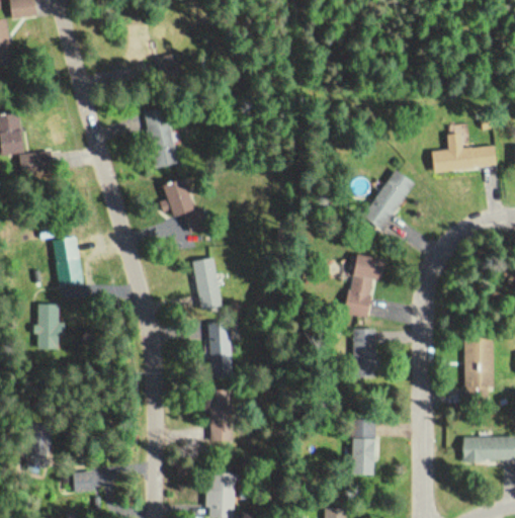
[(12,0),(15,19),(43,16),(40,0),(12,0)]
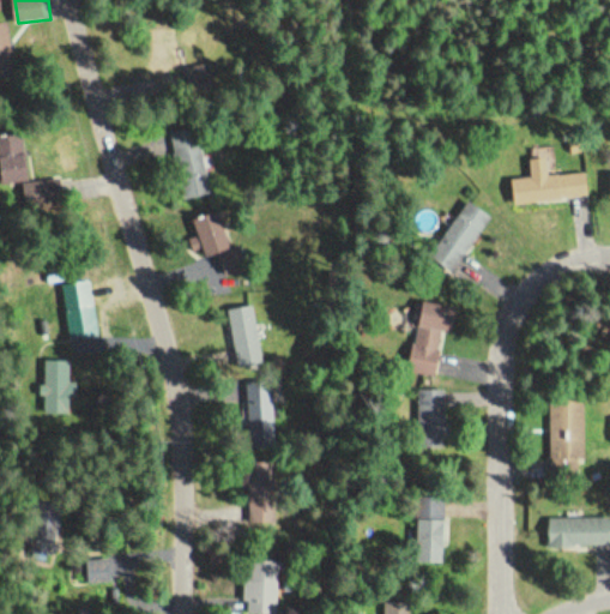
[(0,24),(0,79),(20,78),(16,24),(0,24)]
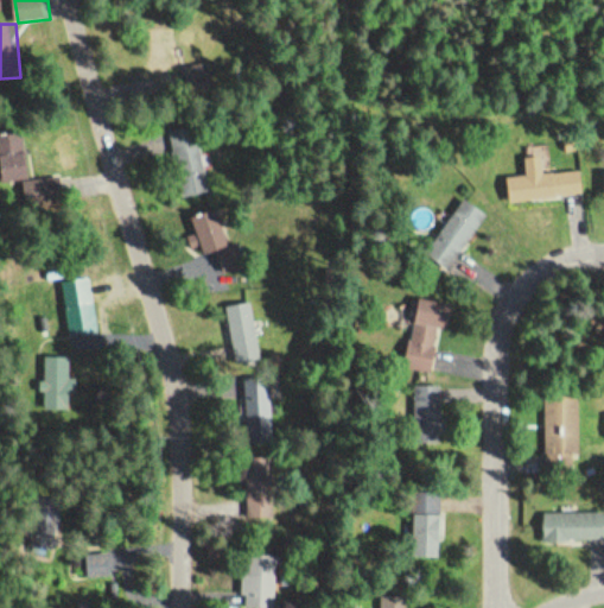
[(165,75),(186,70),(177,27),(156,32),(165,75)]
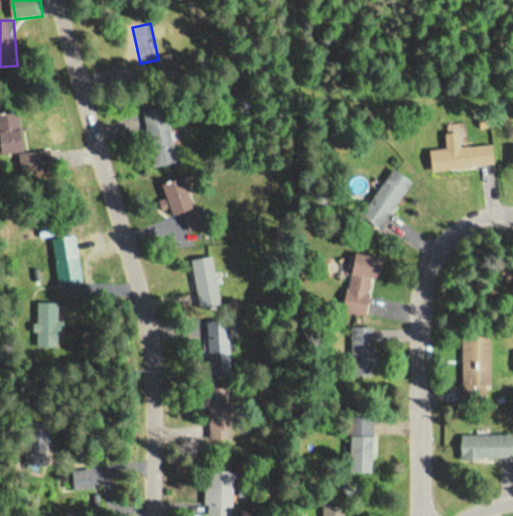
[(151,112),(161,165),(181,161),(171,108),(151,112)]
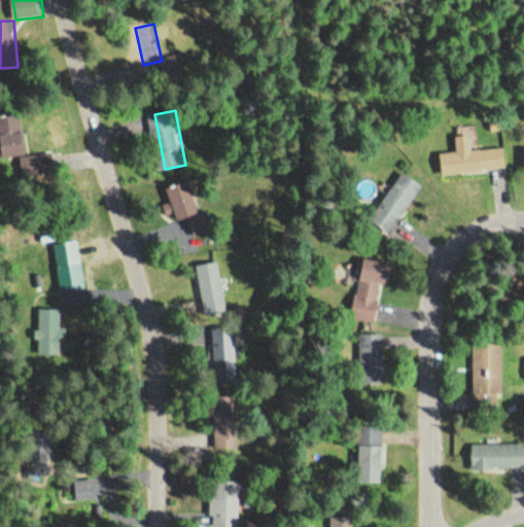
[(57,152),(30,156),(27,139),(16,140),(22,178),(60,172),(57,152)]
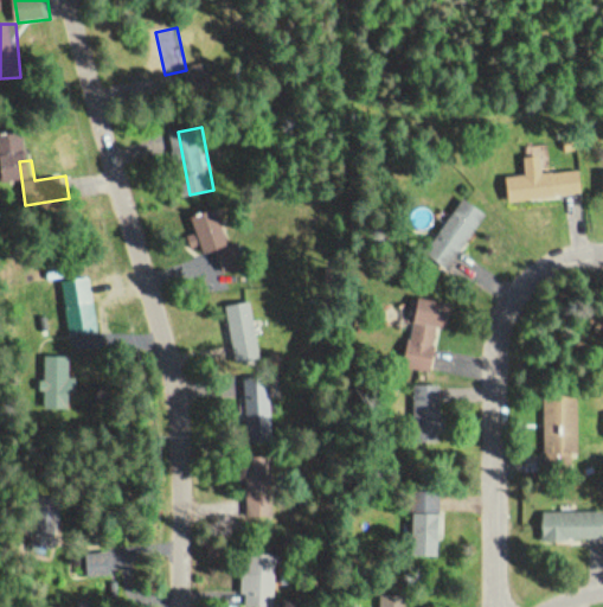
[(504,179),(506,204),(582,195),(578,171),(504,179)]
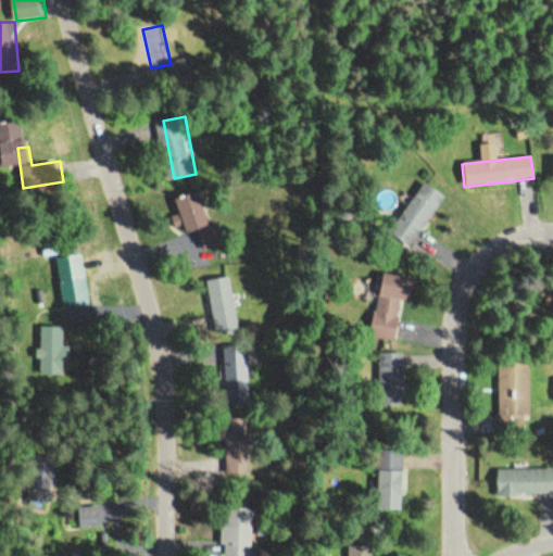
[(443,197),(422,182),(389,236),(411,250),(443,197)]
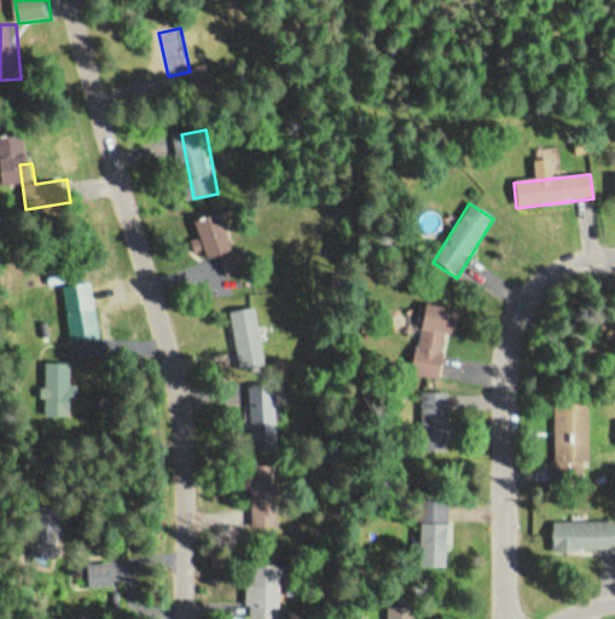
[(214,262),(224,259),(227,272),(255,265),(250,244),(238,248),(230,213),(203,219),(214,262)]
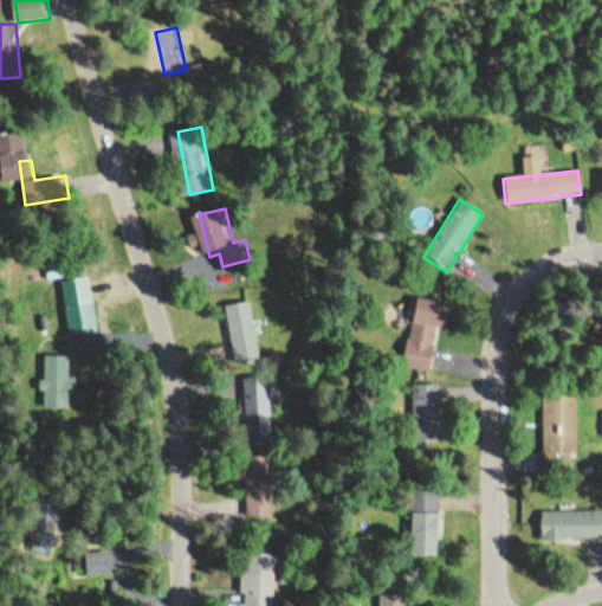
[(439,329),(447,330),(453,304),(414,297),(401,367),(431,373),(439,329)]
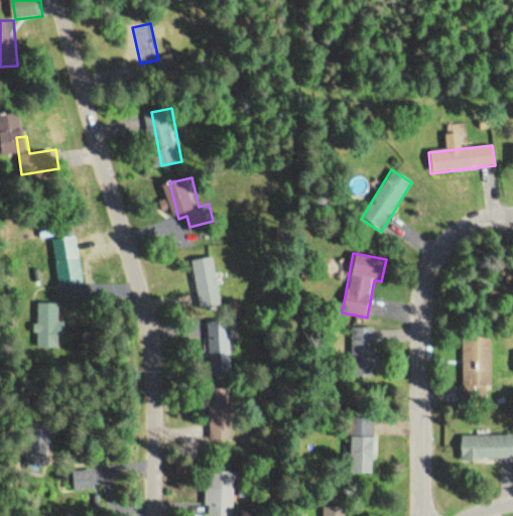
[(219,256),(194,260),(202,312),(227,309),(219,256)]
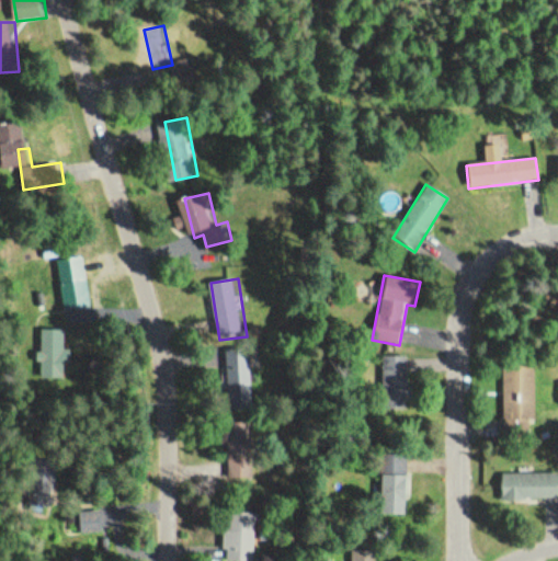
[(42,379),(70,379),(70,329),(42,329),(42,379)]
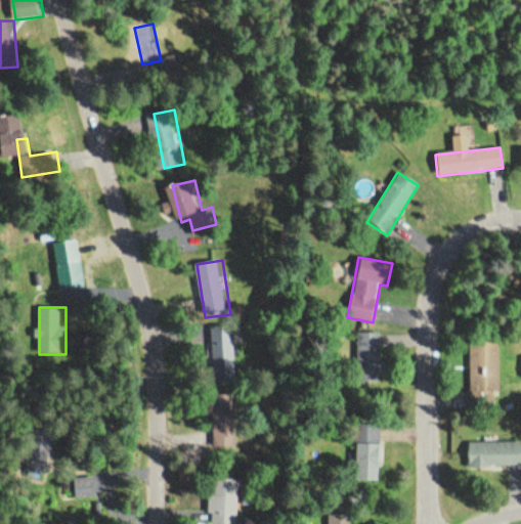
[(357,333),(356,386),(381,386),(382,334),(357,333)]
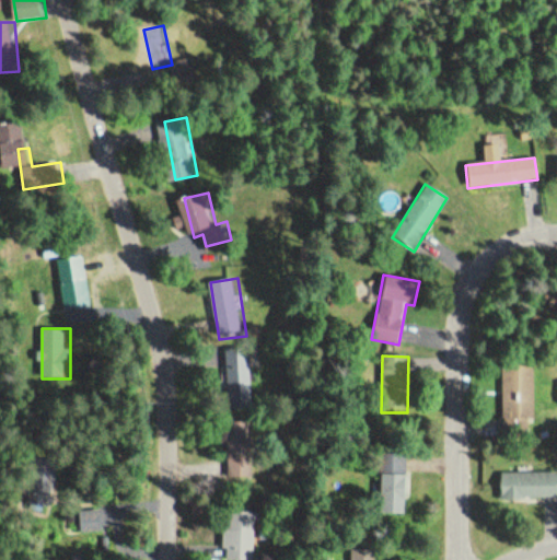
[(502,432),(533,432),(533,365),(502,365),(502,432)]
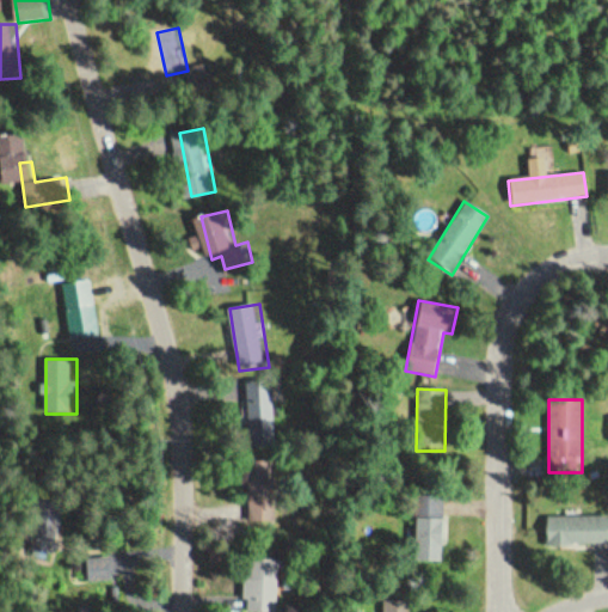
[(296,481),(282,481),(281,460),(249,460),(250,524),(278,524),(278,499),(296,499),(296,481)]
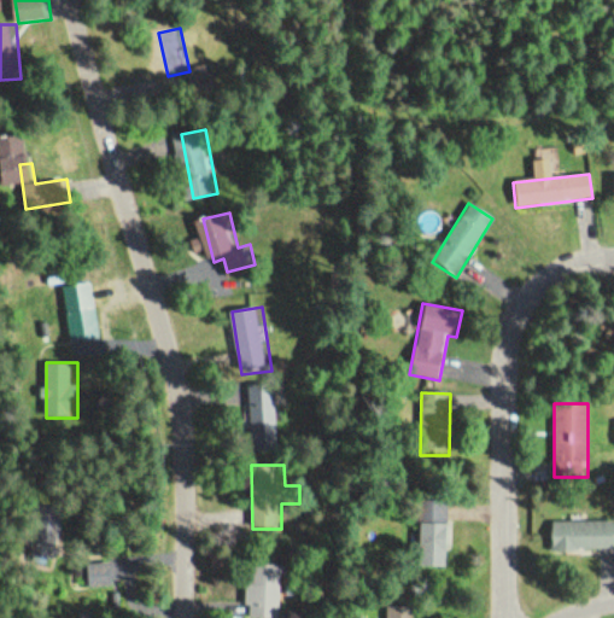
[(446,569),(449,503),(417,502),(415,567),(446,569)]
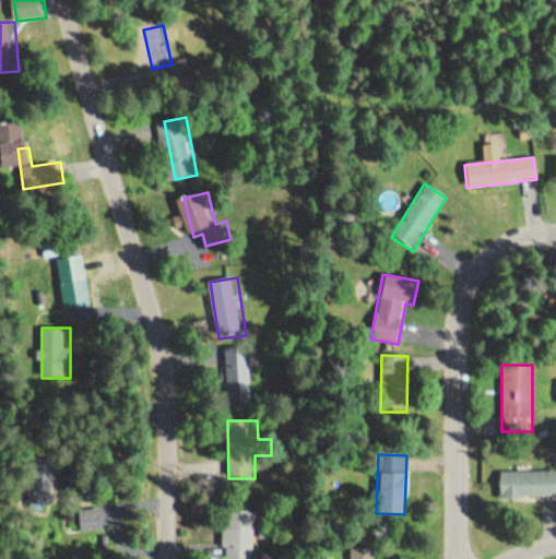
[(555,472),(498,473),(498,499),(555,498),(555,472)]
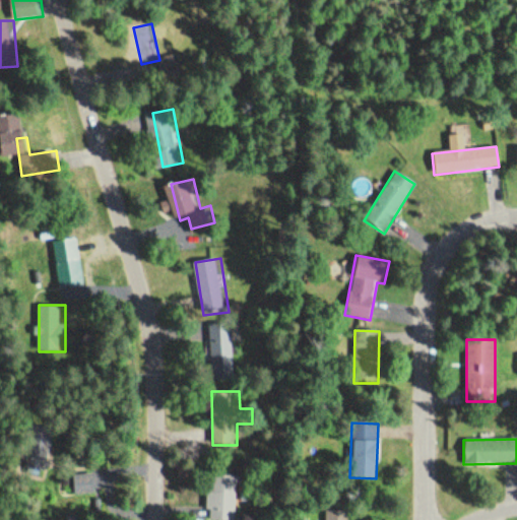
[(74,495),(95,495),(95,473),(74,473),(74,495)]
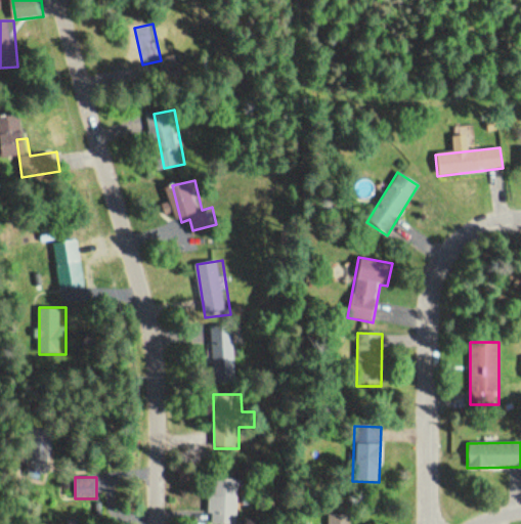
[(237,523),(237,478),(209,478),(208,523),(237,523)]
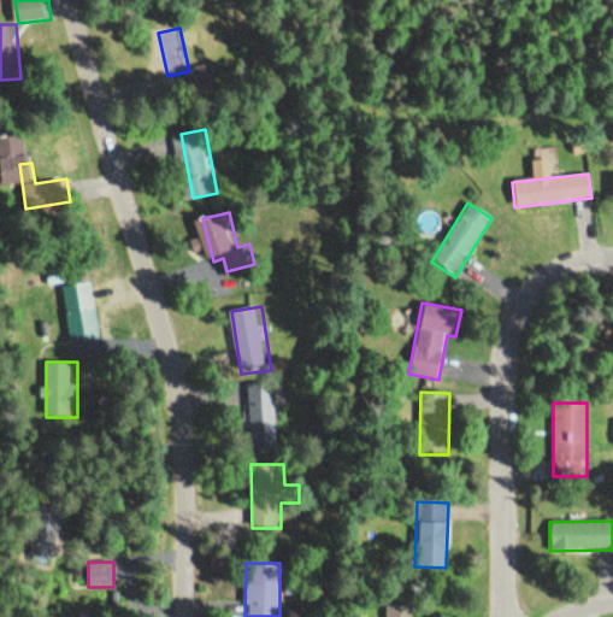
[(413,616),(413,605),(387,605),(385,616),(413,616)]
